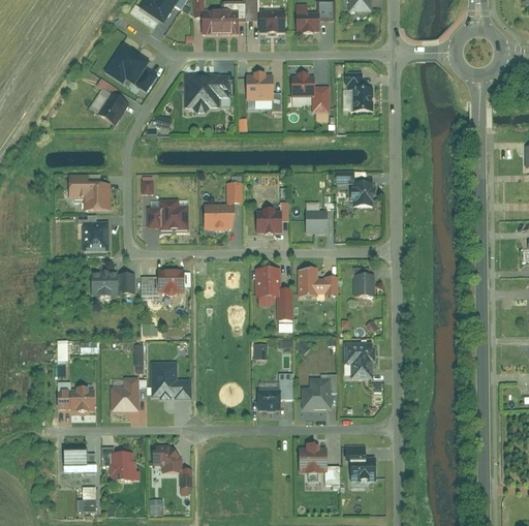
[(143,0),(139,6),(163,22),(177,0),(143,0)]
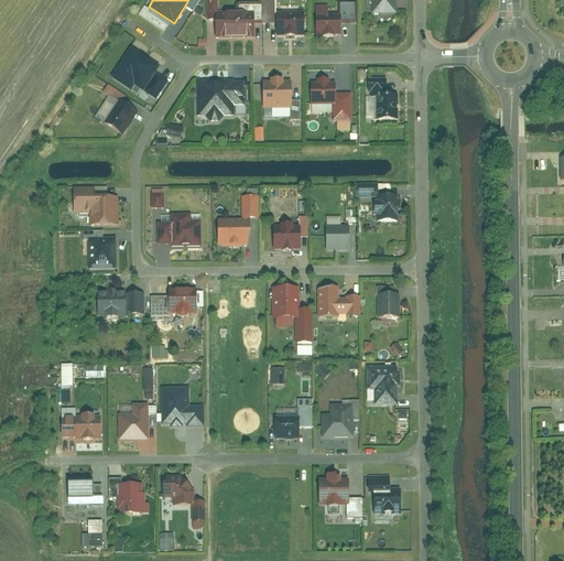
[(371,0),(372,11),(397,11),(396,0),(371,0)]
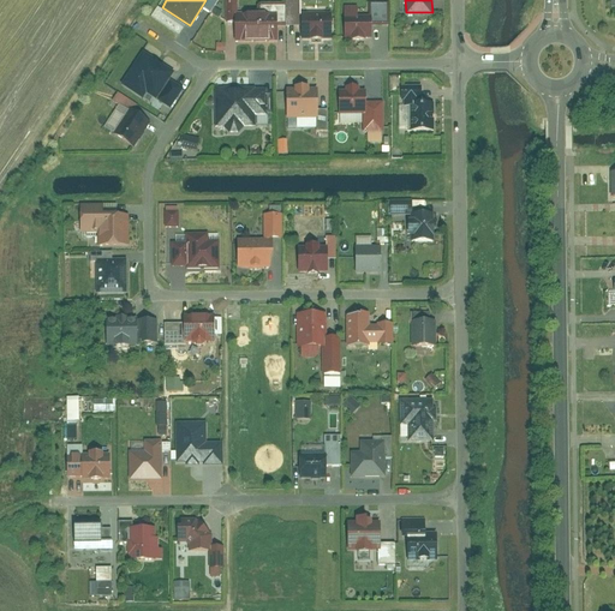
[(345,35),(371,34),(371,7),(345,7),(345,35)]
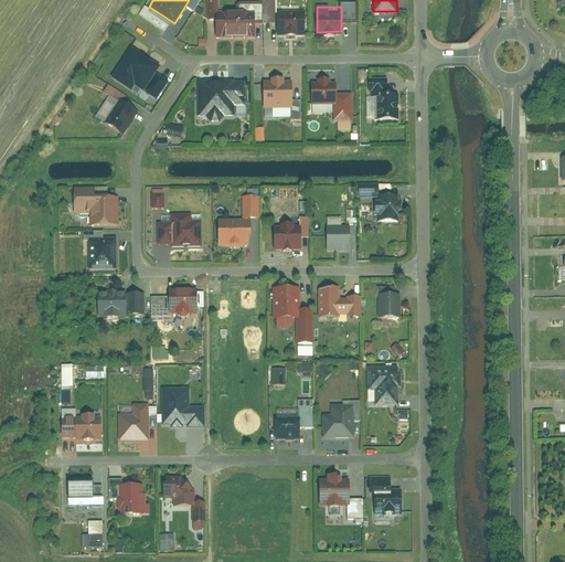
[(219,34),(256,34),(255,8),(219,9),(219,34)]
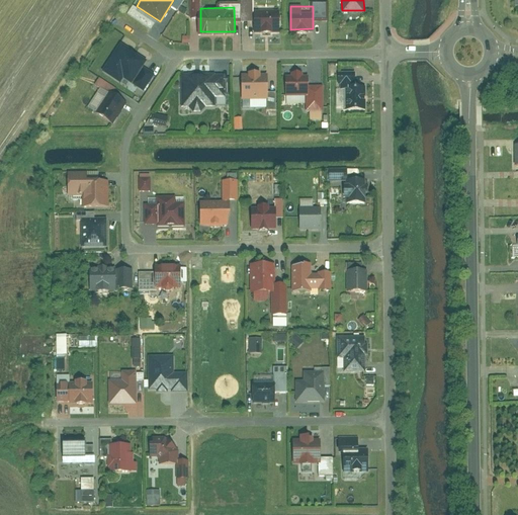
[(254,7),(254,30),(279,30),(279,7),(254,7)]
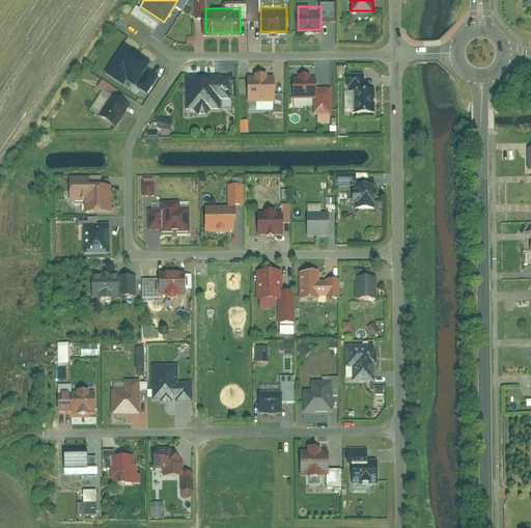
[(122,83),(127,78),(135,84),(150,60),(122,42),(104,70),(122,83)]
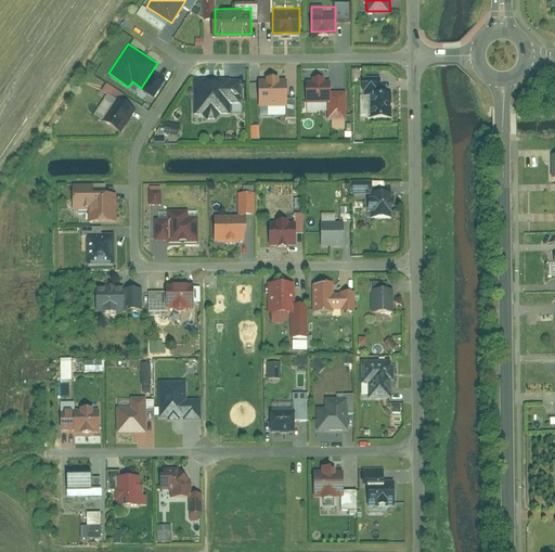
[(259,77),(259,104),(287,104),(287,77),(280,77),(280,74),(266,74),(266,77),(259,77)]
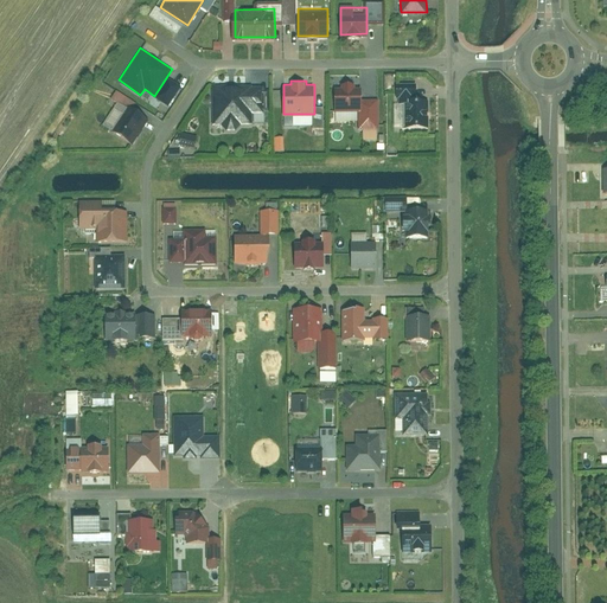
[(334,85),(336,109),(360,109),(360,85),(353,85),(353,81),(343,81),(343,85),(334,85)]
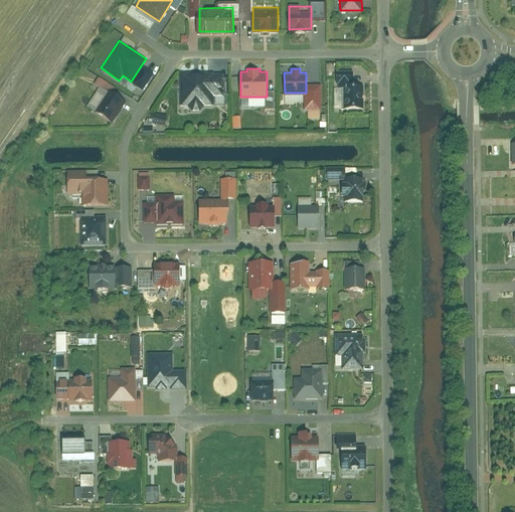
[(221,71),(179,71),(179,105),(186,105),(191,110),(200,110),(202,105),(212,105),(212,96),(223,96),(223,94),(227,94),(227,75),(221,75),(221,71)]
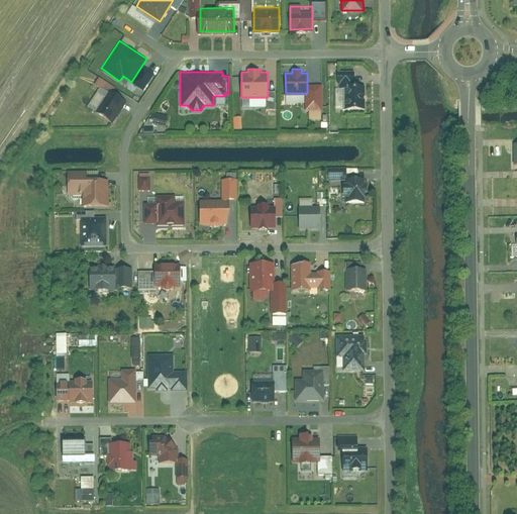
[(344,87),(344,107),(364,107),(364,83),(348,83),(348,87),(344,87)]
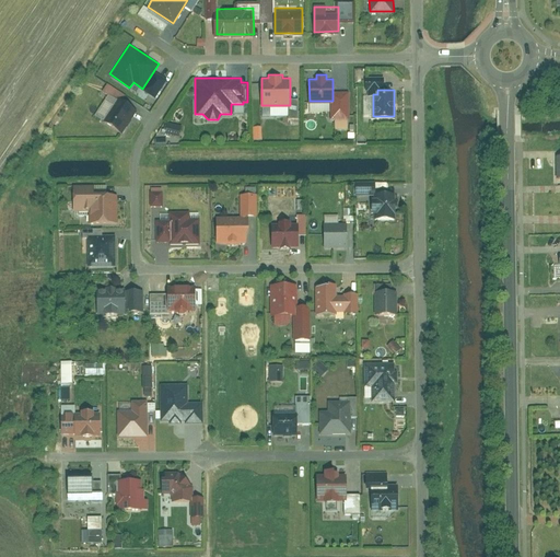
[(118,96),(103,118),(121,131),(137,108),(118,96)]
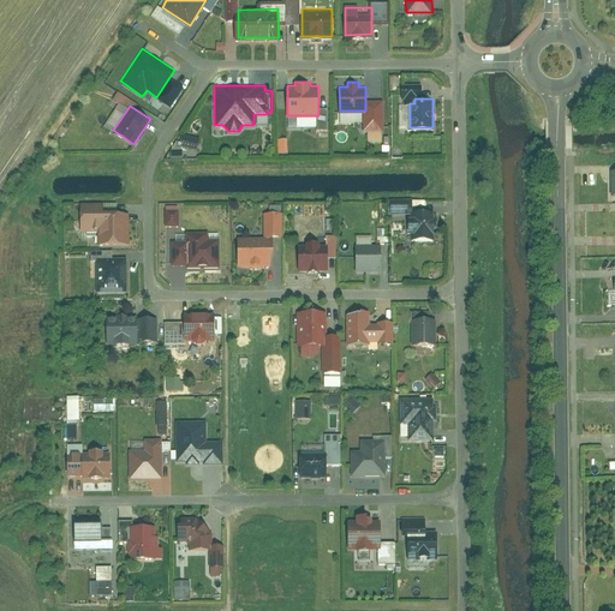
[(183,147),(198,150),(201,137),(185,133),(183,147)]
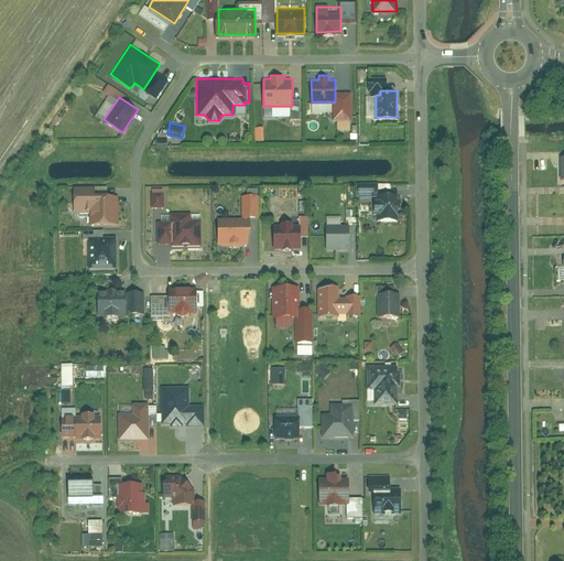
[(151,186),(151,206),(163,206),(163,192),(162,192),(162,186),(151,186)]
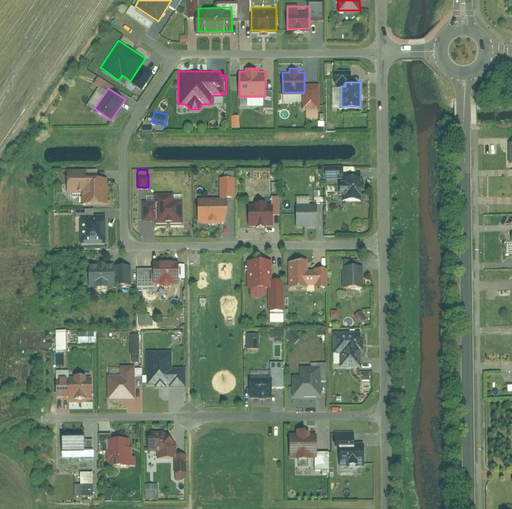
[(67,192),(80,192),(81,203),(107,203),(107,174),(67,174),(67,181),(62,181),(62,189),(67,189),(67,192)]
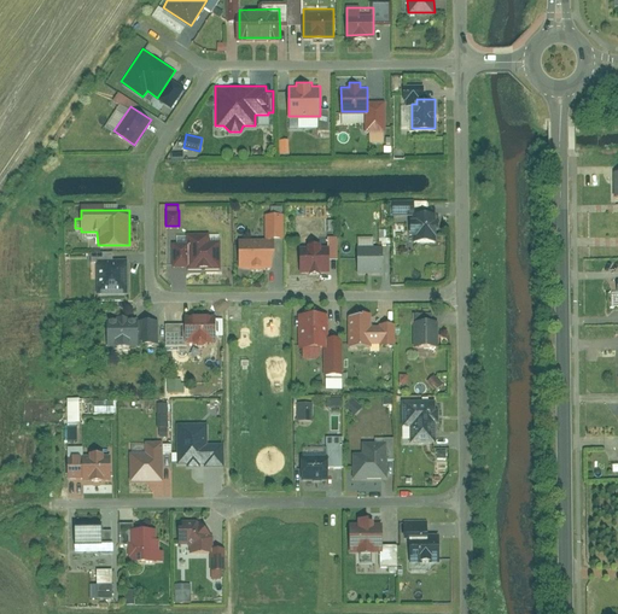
[(264,212),(264,235),(283,235),(283,212),(264,212)]
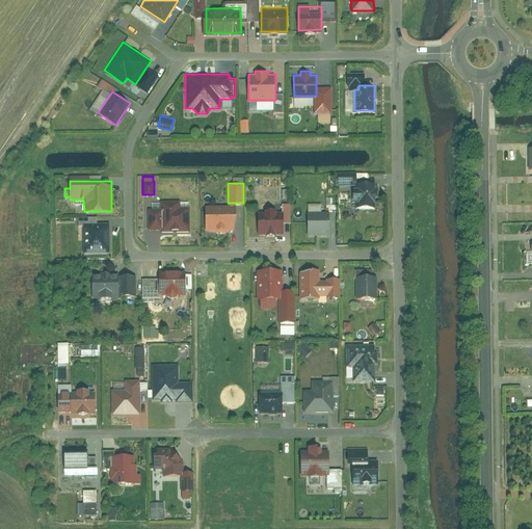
[(353,189),(353,203),(356,203),(356,208),(375,208),(375,183),(357,183),(357,189),(353,189)]
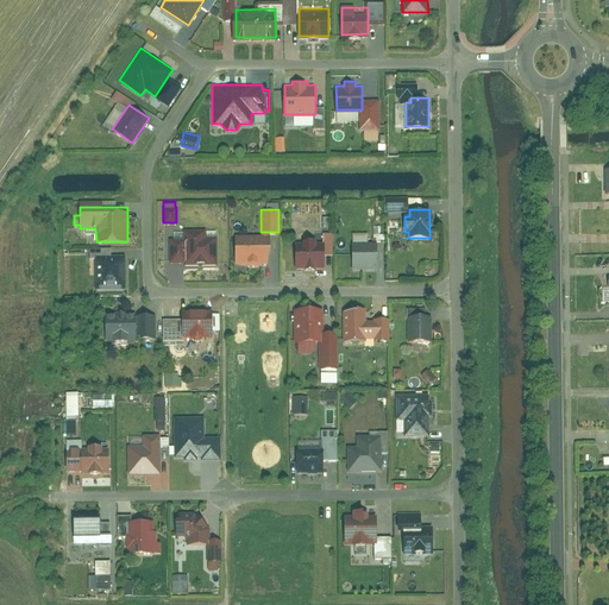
[(205,227),(184,228),(184,238),(184,262),(184,265),(218,264),(217,235),(206,235),(205,227)]
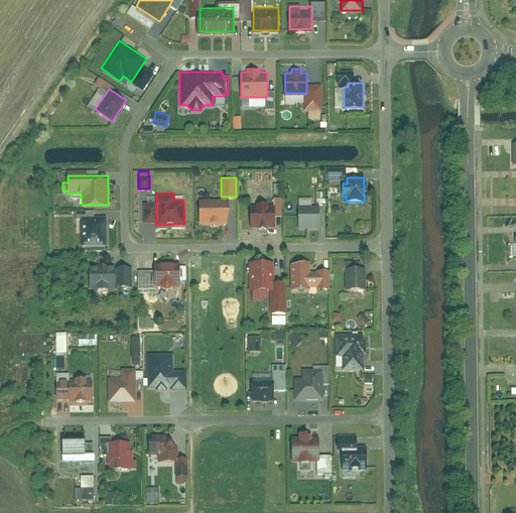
[(199,199),(199,223),(227,223),(227,198),(199,199)]
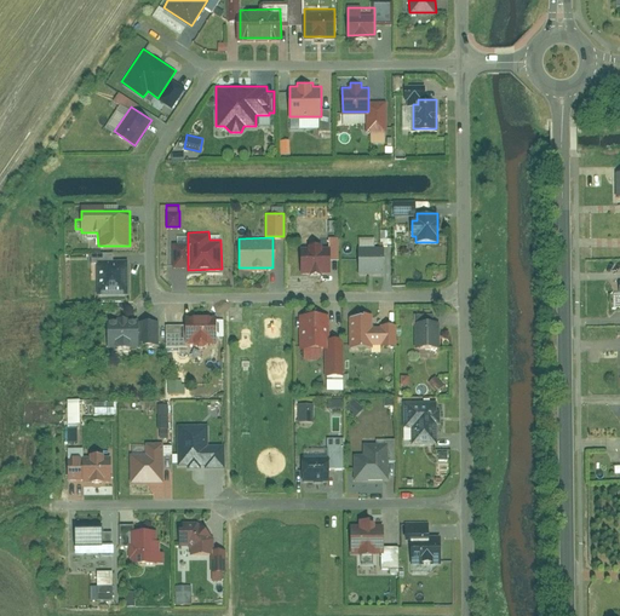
[(188,266),(188,242),(172,242),(173,266),(188,266)]
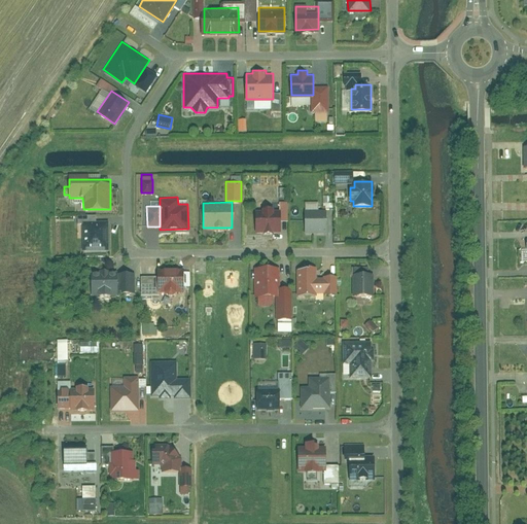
[(255,232),(280,232),(280,210),(275,210),(275,207),(262,207),(262,210),(255,210),(255,232)]
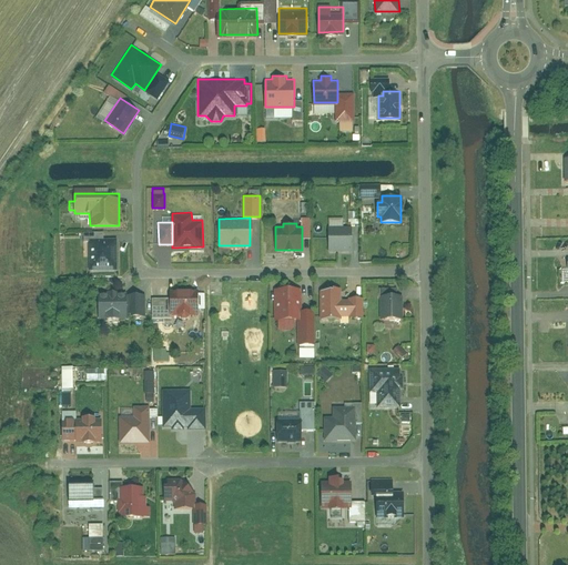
[(327,225),(327,250),(353,250),(352,225),(327,225)]
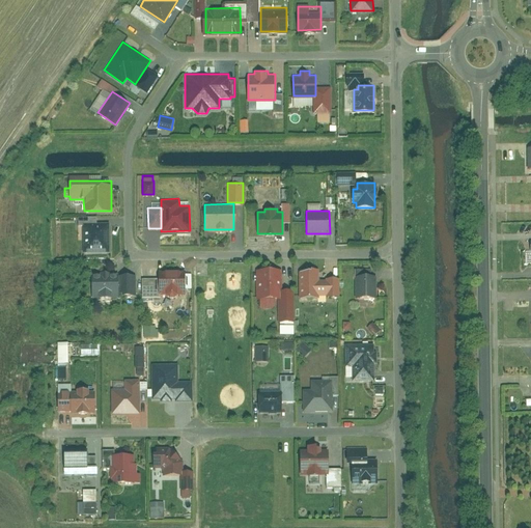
[(82,221),(82,252),(110,251),(110,221),(82,221)]
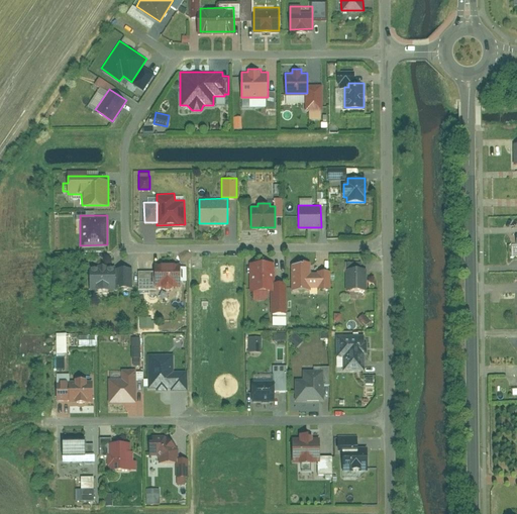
[(172,289),(174,286),(180,286),(181,263),(154,262),(154,286),(162,286),(164,288),(167,290),(170,290),(172,289)]
